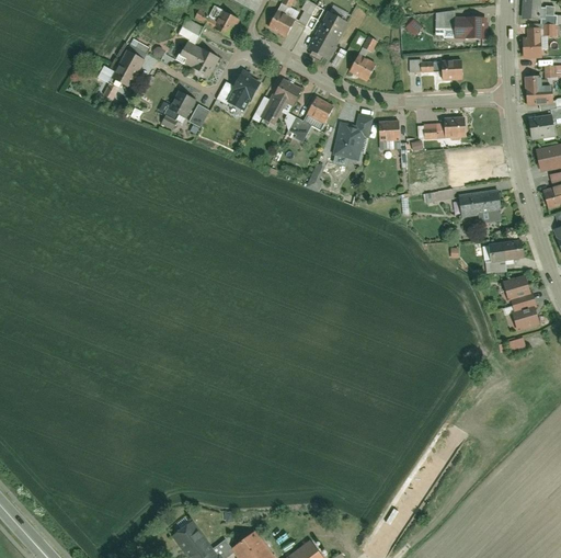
[(302,0),(296,20),(306,24),(310,14),(318,18),(322,6),(309,0),(302,0)]
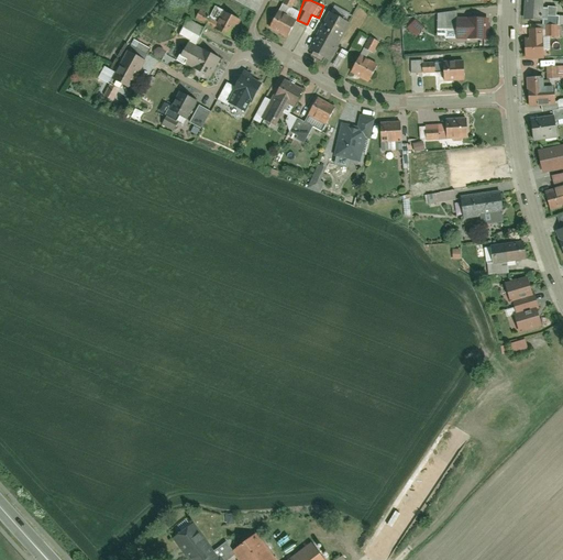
[(523,0),(523,15),(542,15),(542,0),(523,0)]
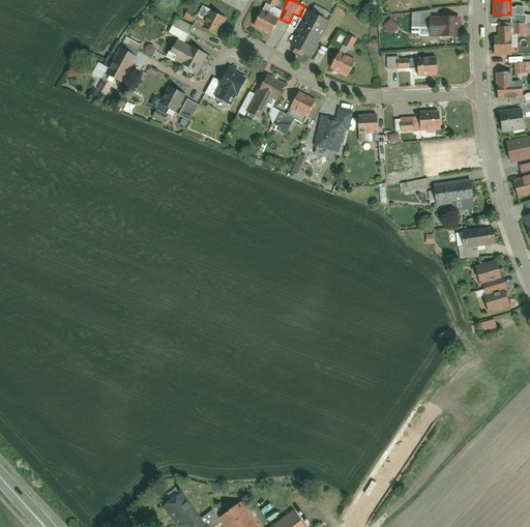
[(262,9),(254,26),(271,35),(280,20),(262,9)]
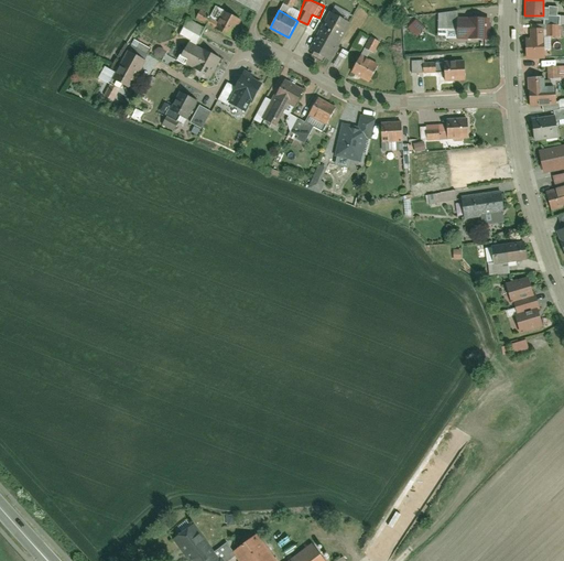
[(311,47),(329,57),(349,20),(331,10),(311,47)]
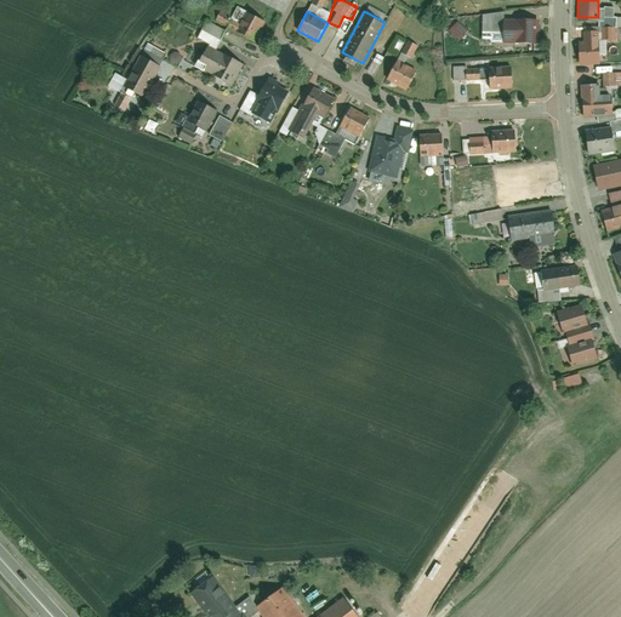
[(237,30),(258,40),(267,22),(245,12),(237,30)]
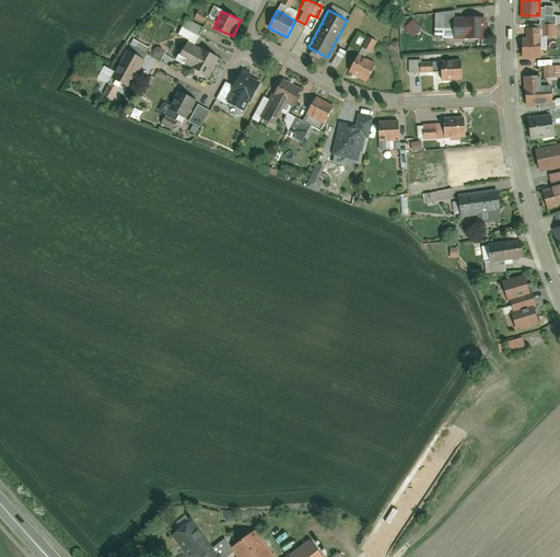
[(411,16),(404,23),(411,32),(419,26),(411,16)]
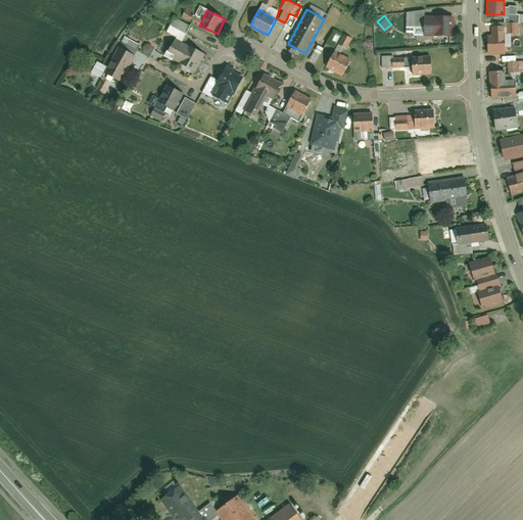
[(453,37),(454,16),(424,15),(423,36),(453,37)]
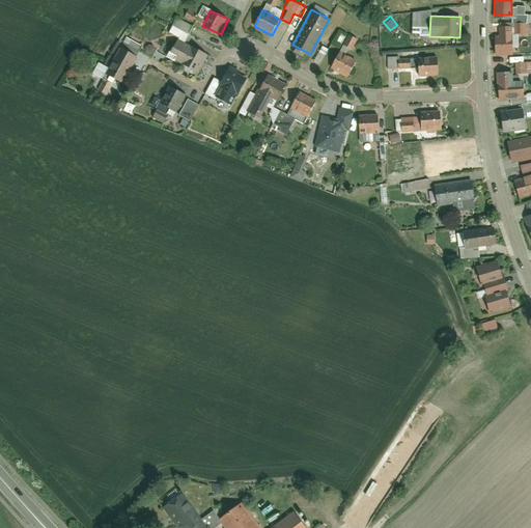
[(178,38),(185,42),(194,25),(176,17),(168,33),(178,38)]
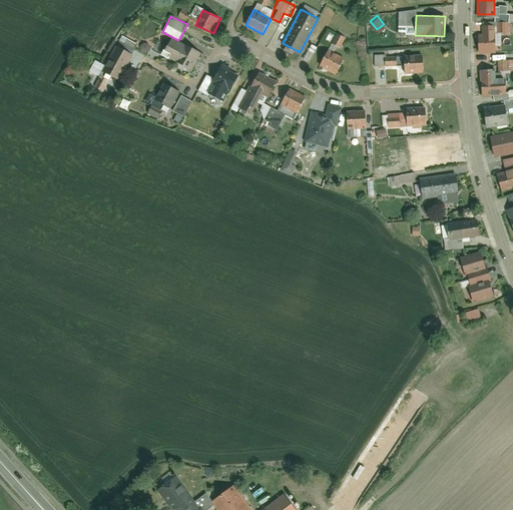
[(499,20),(499,31),(510,30),(510,20),(499,20)]
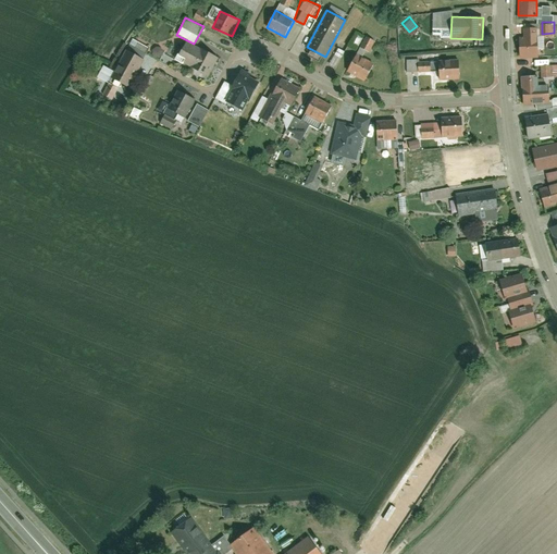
[(524,36),(520,36),(520,57),(539,56),(537,26),(523,27),(524,36)]
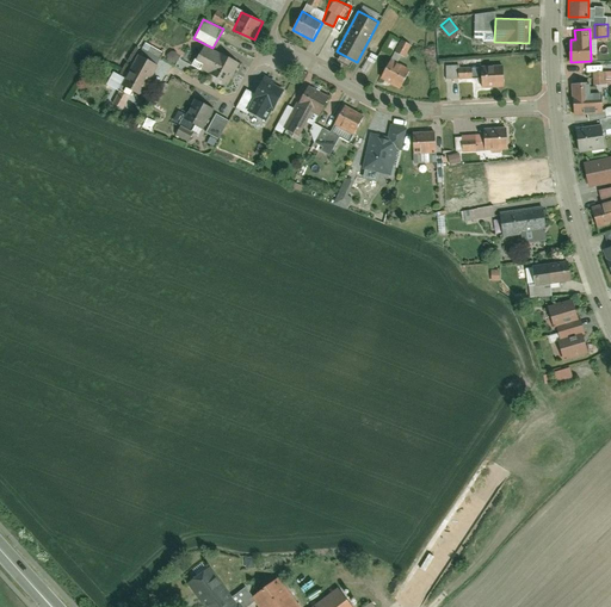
[(406,54),(409,41),(401,38),(397,51),(406,54)]
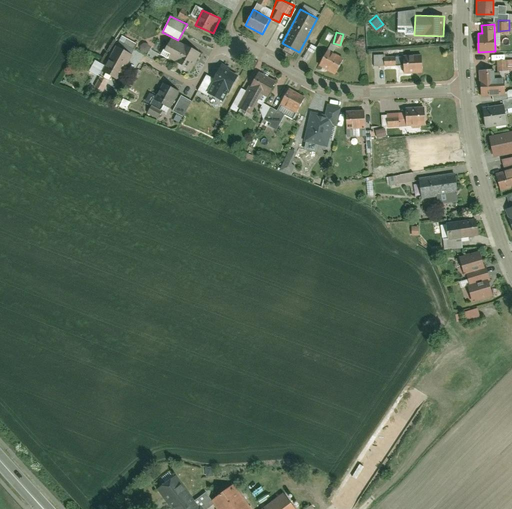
[(119,33),(114,42),(129,51),(134,42),(119,33)]
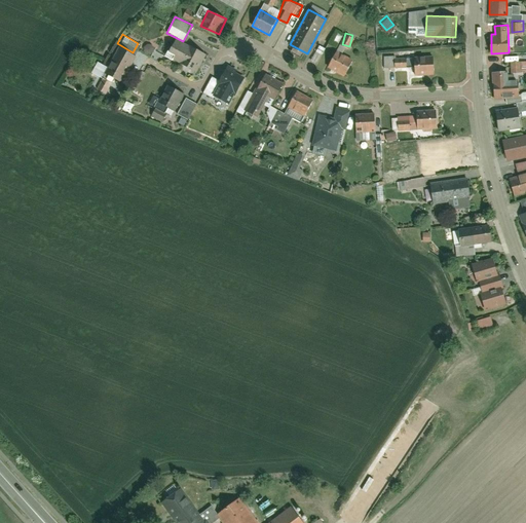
[(196,71),(205,53),(183,41),(177,38),(167,55),(196,71)]
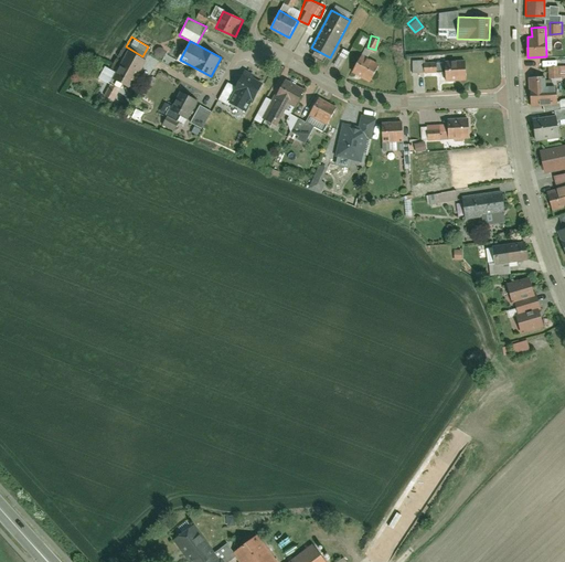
[(146,60),(128,50),(114,78),(131,87),(146,60)]
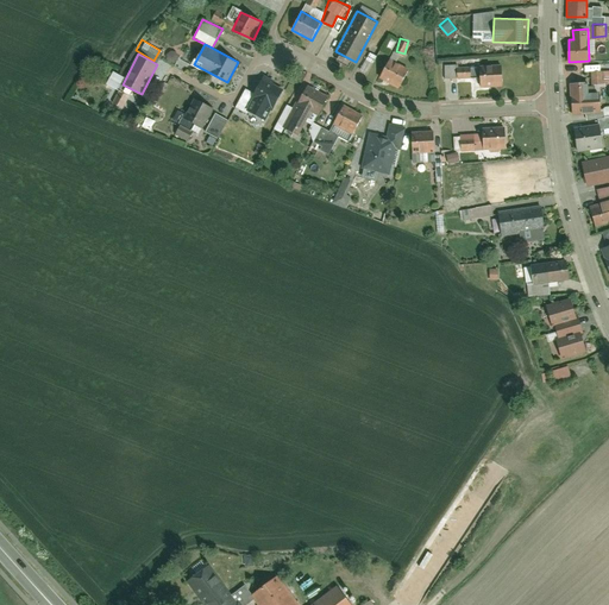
[(389,58),(380,77),(399,87),(408,69),(389,58)]
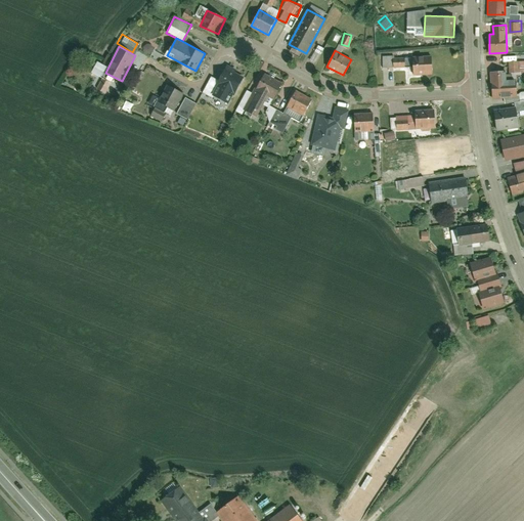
[(432,74),(432,56),(412,56),(412,74),(432,74)]
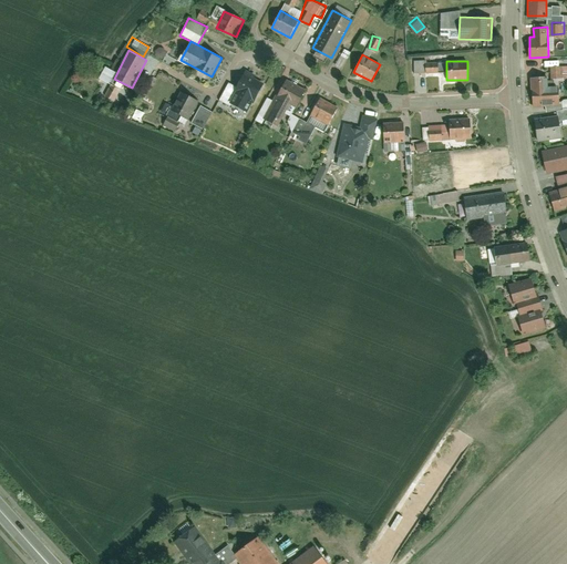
[(548,77),(566,74),(566,62),(548,63),(548,77)]
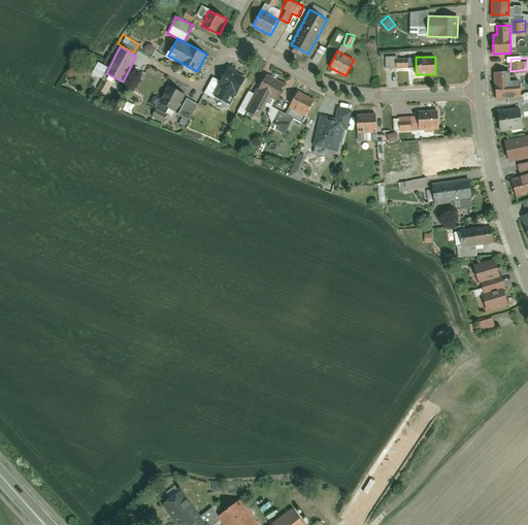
[(228,65),(218,86),(236,94),(244,77),(235,73),(237,69),(228,65)]
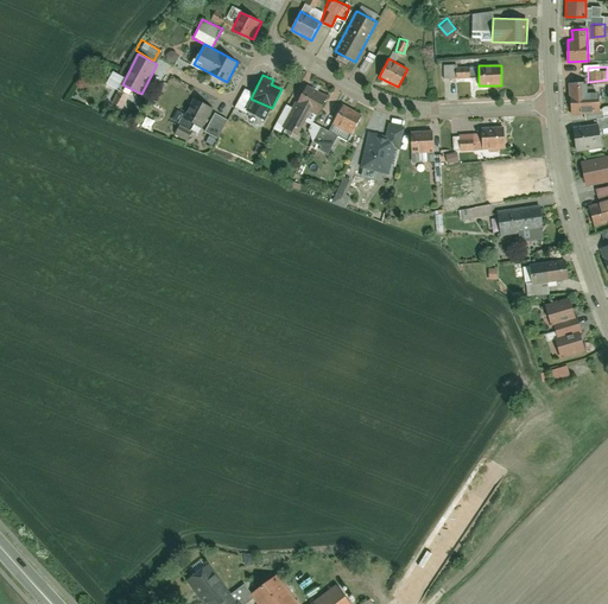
[(586,81),(569,82),(570,112),(600,110),(600,96),(587,97),(586,81)]
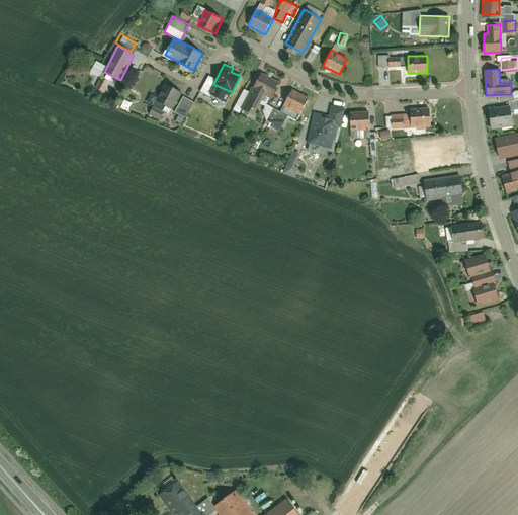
[(250,86),(240,108),(256,115),(265,95),(271,98),(278,81),(260,73),(253,87),(250,86)]
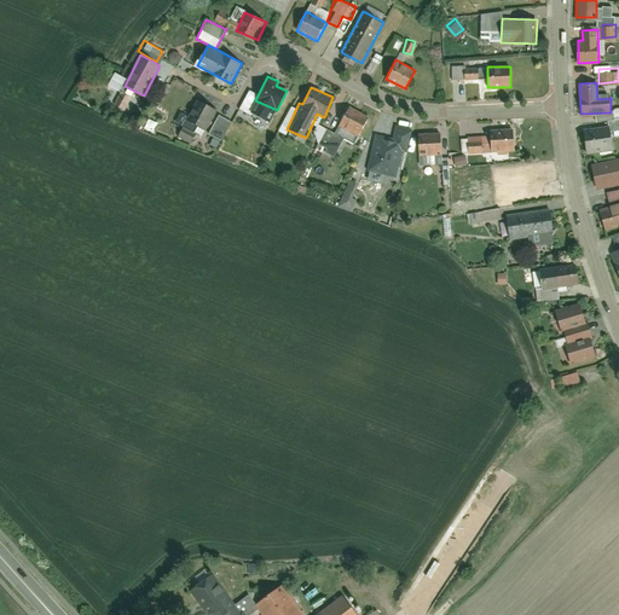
[(119,93),(114,105),(123,108),(127,96),(119,93)]
